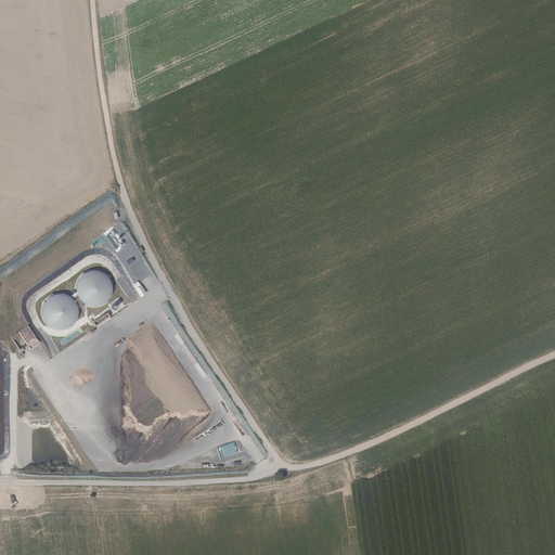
[(115,255),(121,252),(119,247),(123,245),(113,226),(103,230),(115,255)]
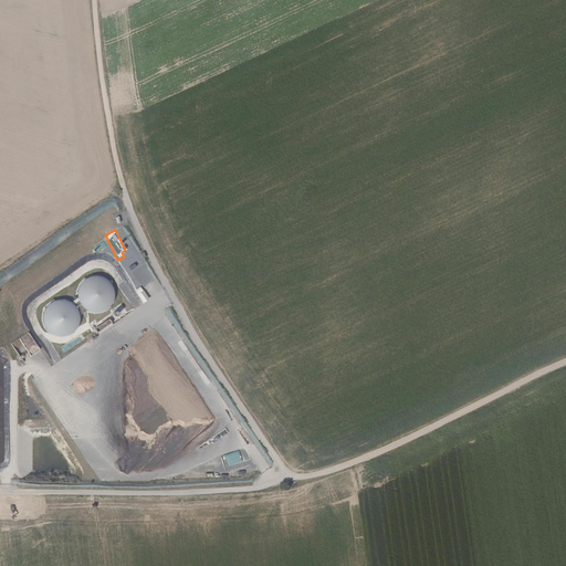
[(140,265),(148,281),(152,279),(144,264),(140,265)]
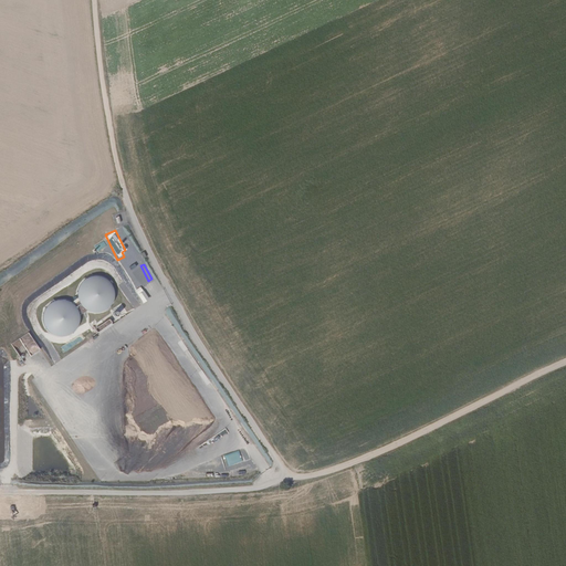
[(85,310),(90,312),(95,313),(100,313),(105,312),(109,308),(113,304),(114,300),(115,295),(114,291),(113,286),(109,283),(106,280),(102,278),(96,276),(91,278),(86,280),(82,284),(80,289),(79,294),(80,300),(82,305),(85,310)]
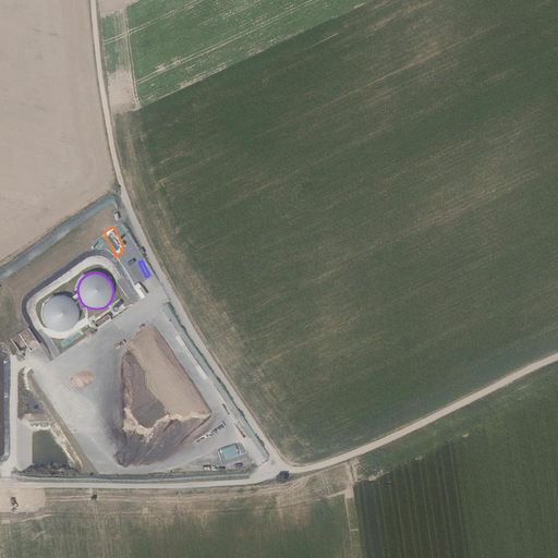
[(133,289),(141,299),(146,294),(140,284),(133,289)]
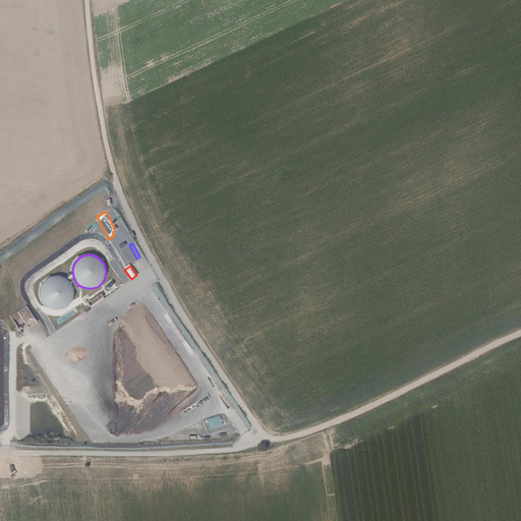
[(46,306),(50,308),(55,309),(59,309),(64,308),(67,305),(70,302),(72,297),(73,293),(72,289),(71,285),(68,282),(65,279),(61,277),(56,276),(51,277),(46,279),(43,283),(40,287),(40,292),(40,297),(42,302),(46,306)]
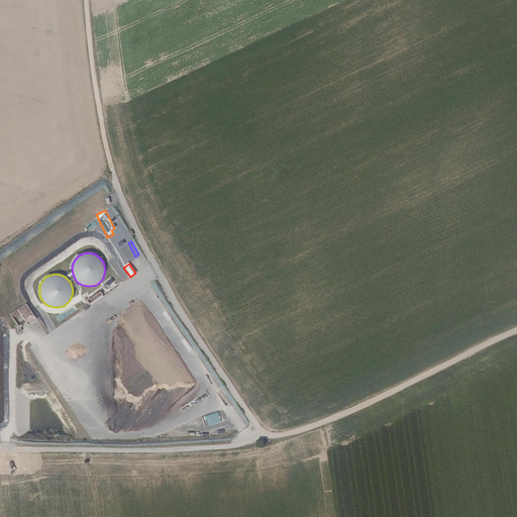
[(91,305),(107,293),(103,288),(87,300),(91,305)]
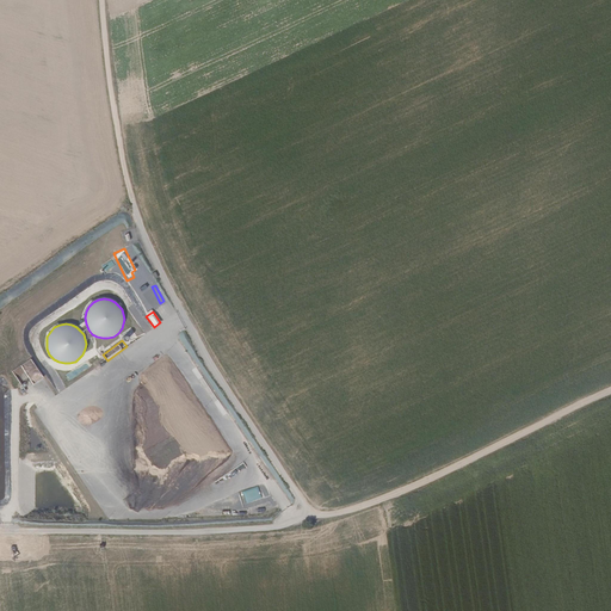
[(158,417),(181,420),(191,415),(191,408),(186,400),(187,395),(185,392),(186,387),(171,360),(136,381),(158,417)]
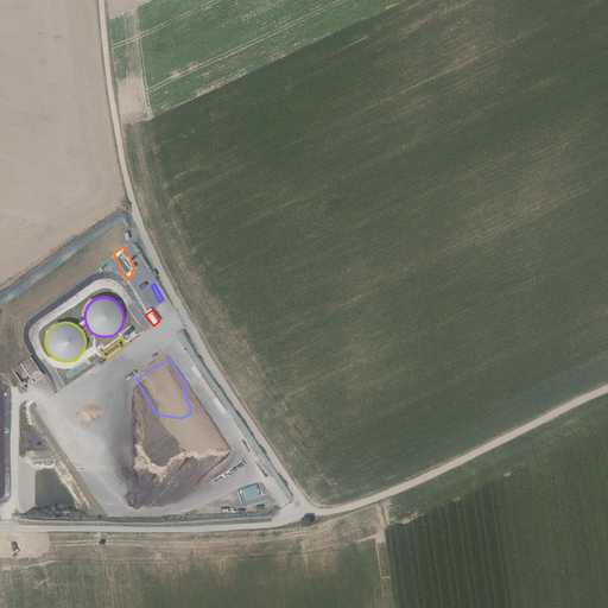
[(87,406),(93,413),(100,409),(95,401),(87,406)]
